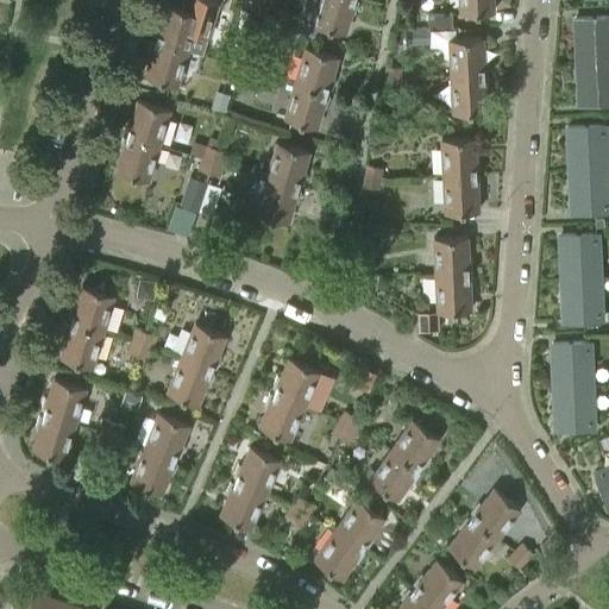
[(157,37),(156,41),(186,50),(202,55),(218,5),(203,0),(192,0),(188,12),(167,6),(159,26),(157,25),(154,36),(157,37)]
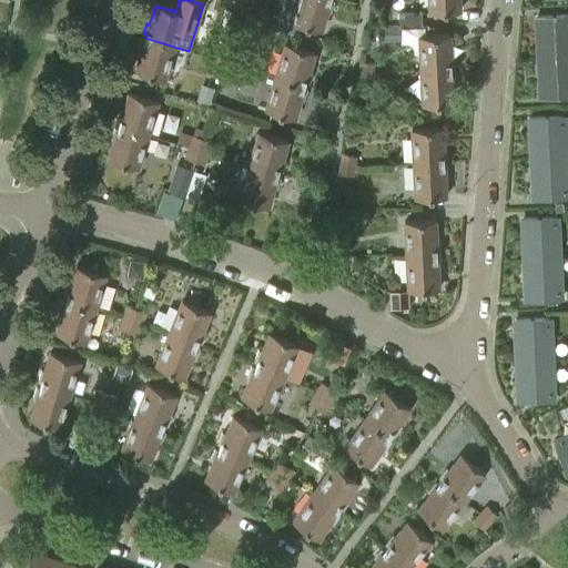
[(328,1),(328,0),(297,0),(292,23),(320,31),(325,11),(330,12),(333,2),(328,1)]
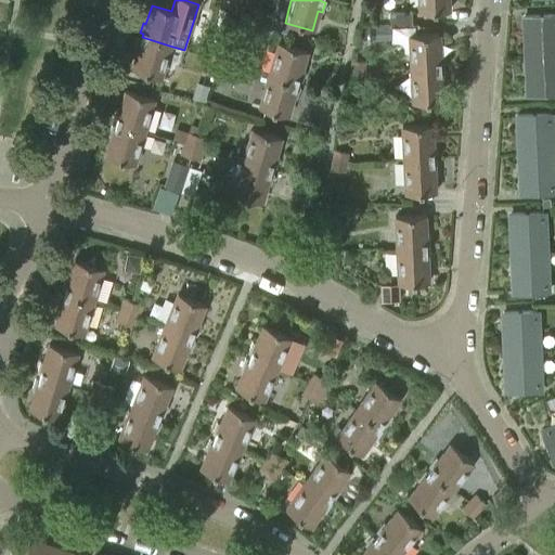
[(418,0),(420,13),(447,12),(446,0),(418,0)]
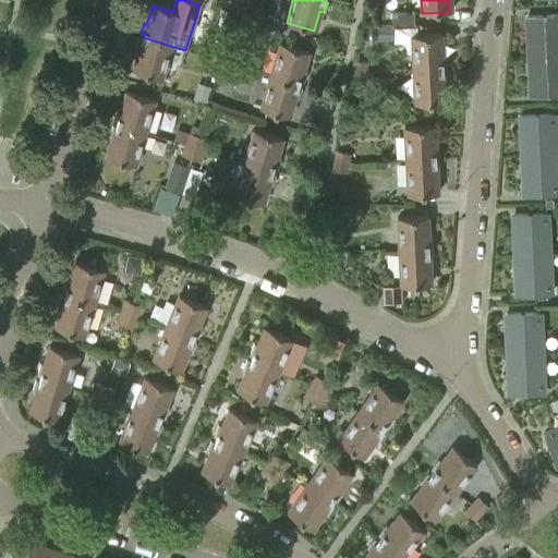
[(234,16),(250,21),(252,12),(237,9),(234,16)]
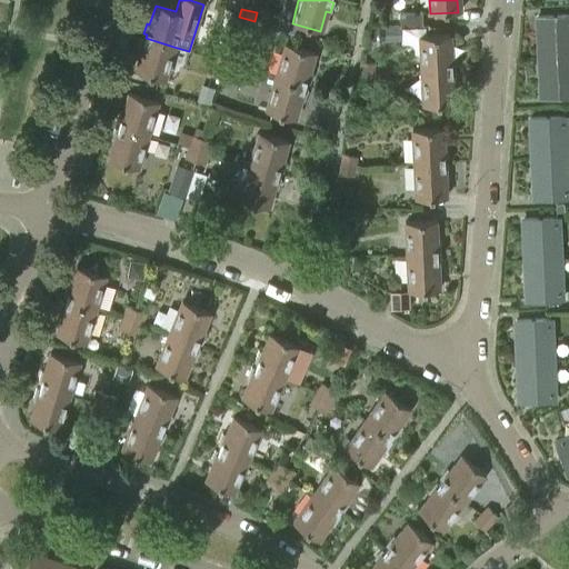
[(421,12),(399,13),(399,27),(421,27),(421,12)]
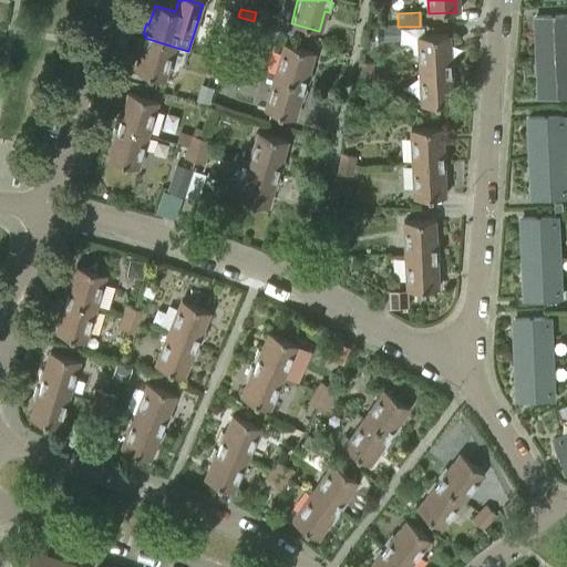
[(566,16),(535,18),(537,59),(566,57),(566,16)]
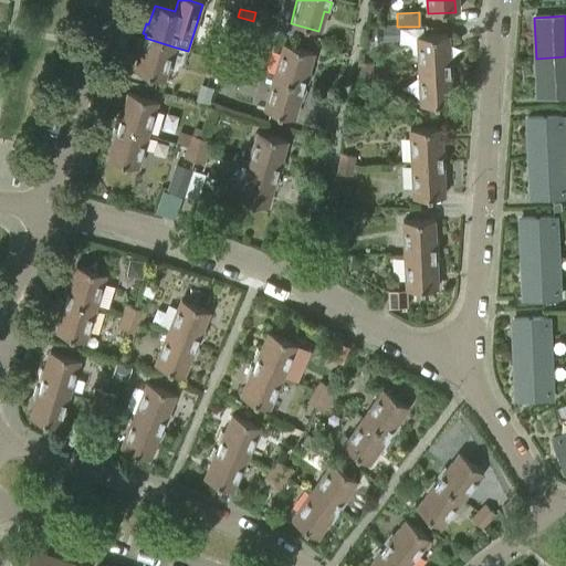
[(376,29),(376,42),(398,41),(398,28),(376,29)]
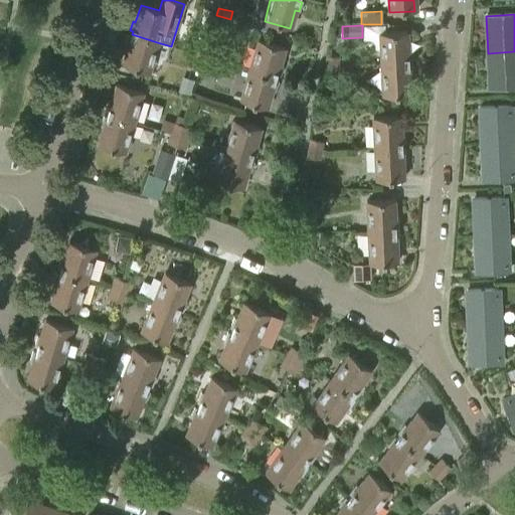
[(379,33),(381,64),(407,63),(407,60),(411,59),(410,50),(406,50),(405,32),(379,33)]
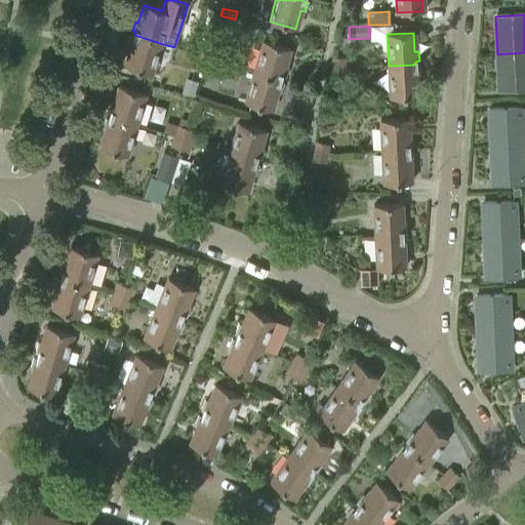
[(151,74),(160,43),(134,35),(133,39),(130,38),(127,47),(130,48),(125,67),(151,74)]
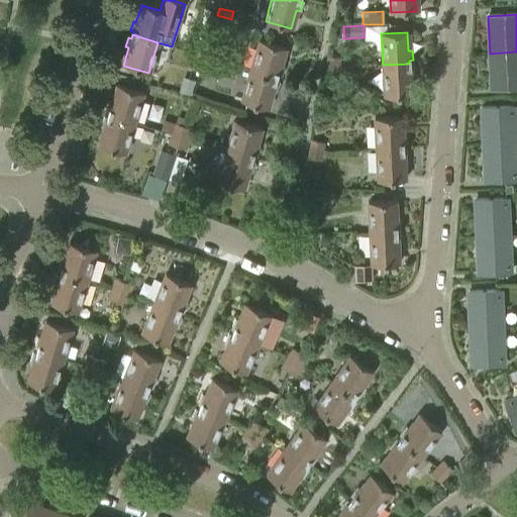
[(250,71),(276,79),(277,75),(281,77),(283,67),(280,66),(285,48),(259,40),(255,54),(245,50),(240,67),(250,70),(250,71)]
